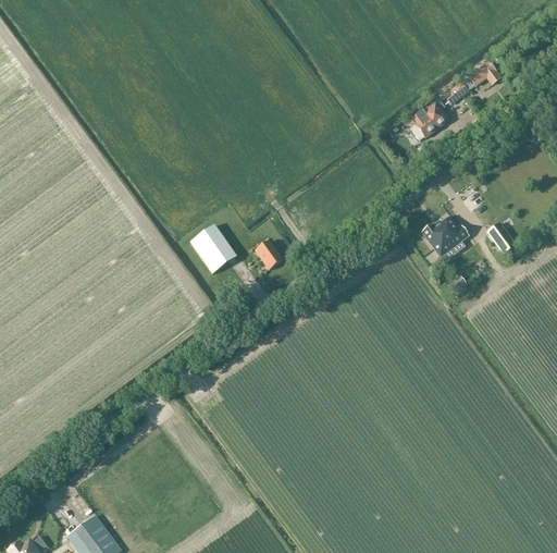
[(491,83),(502,75),(489,59),(468,74),(475,85),(486,76),(491,83)]
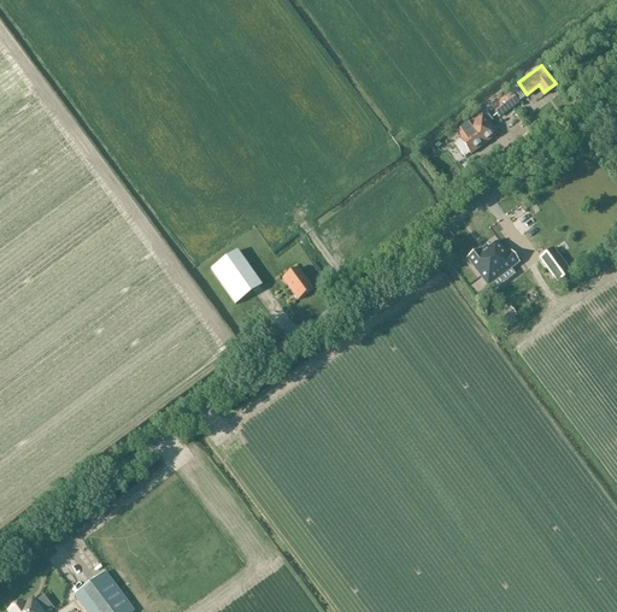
[(510,88),(491,103),(499,112),(518,98),(510,88)]
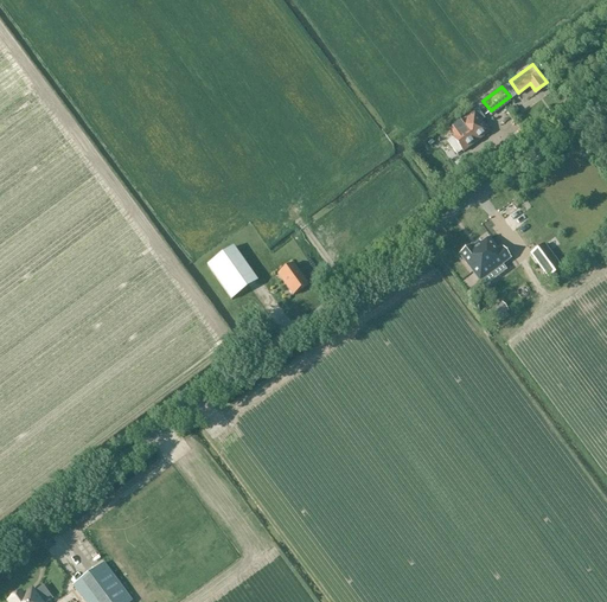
[(462,148),(480,136),(472,125),(485,115),(479,107),(451,127),(454,133),(448,138),(457,149),(461,146),(462,148)]
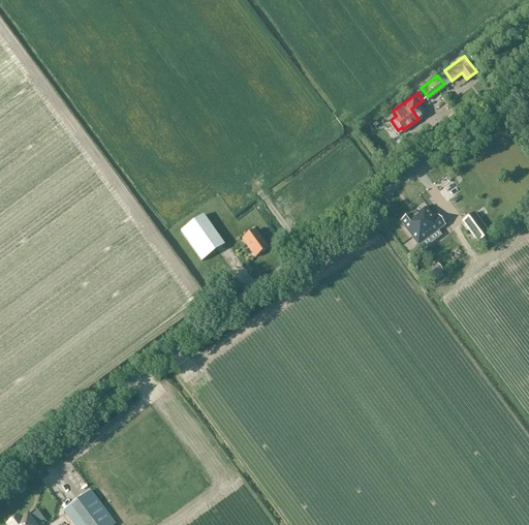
[(410,212),(401,219),(412,234),(412,233),(418,228),(423,228),(427,235),(426,236),(438,227),(444,222),(437,213),(434,215),(426,205),(419,210),(417,208),(411,213),(410,212)]
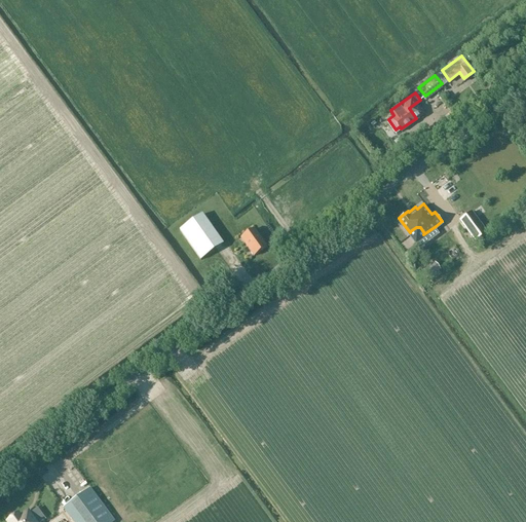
[(472,209),(460,217),(474,235),(485,227),(472,209)]
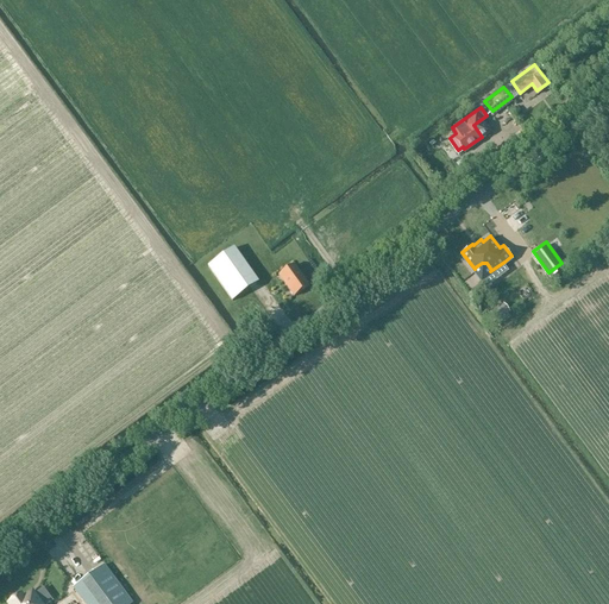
[(250,284),(258,278),(233,245),(208,263),(232,297),(237,294),(250,284)]
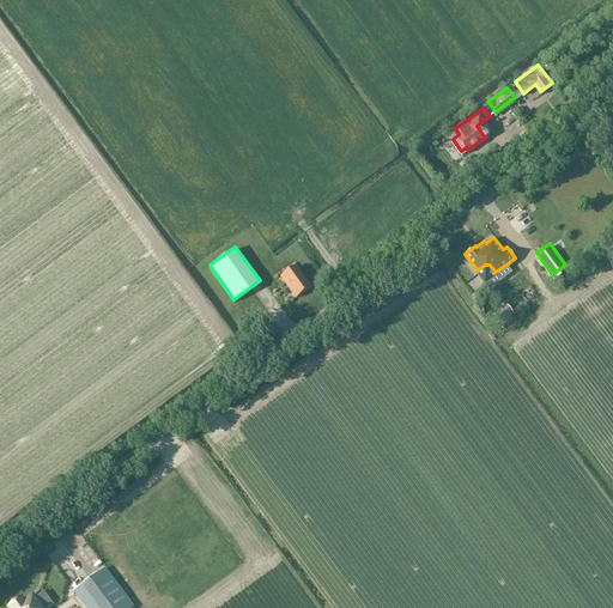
[(281,273),(297,293),(311,283),(297,262),(281,273)]
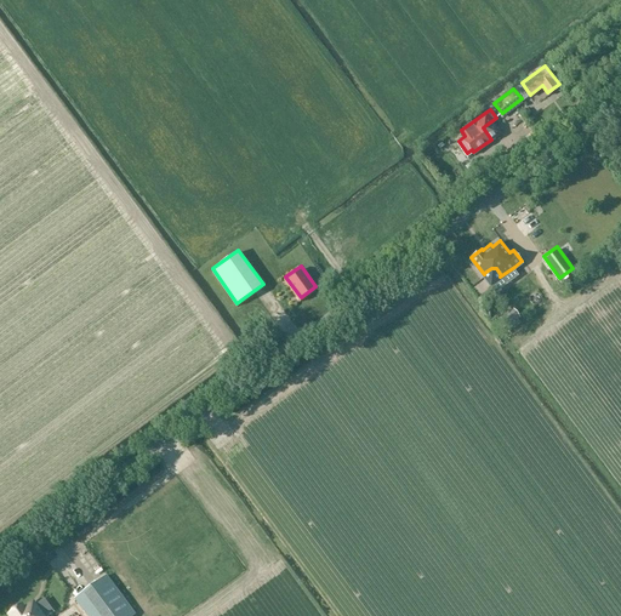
[(520,320),(511,308),(501,315),(502,318),(503,319),(511,329),(520,320)]
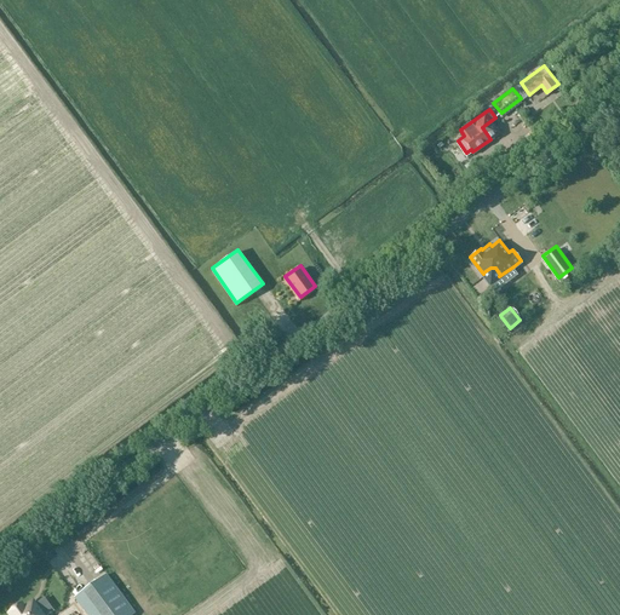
[(107,572),(74,595),(89,614),(128,614),(136,610),(107,572)]
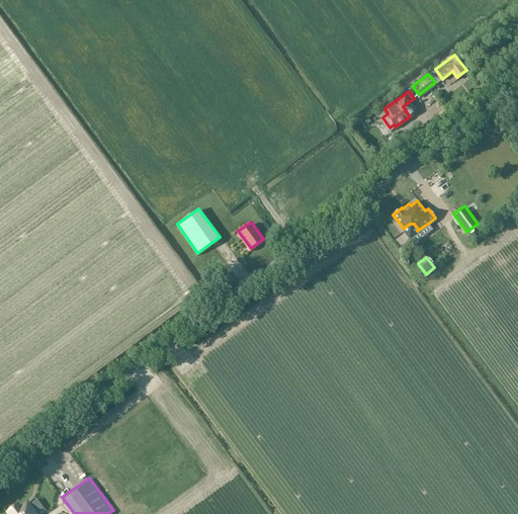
[(18,503),(8,510),(10,513),(37,513),(36,513),(41,510),(33,500),(29,503),(27,501),(20,506),(18,503)]
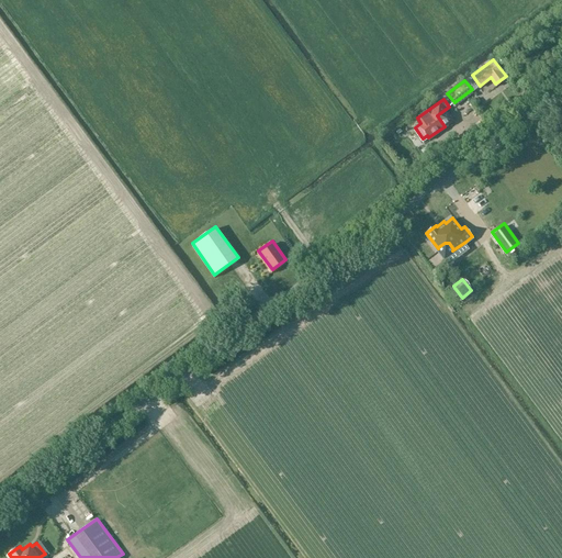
All buildings are outlined.
